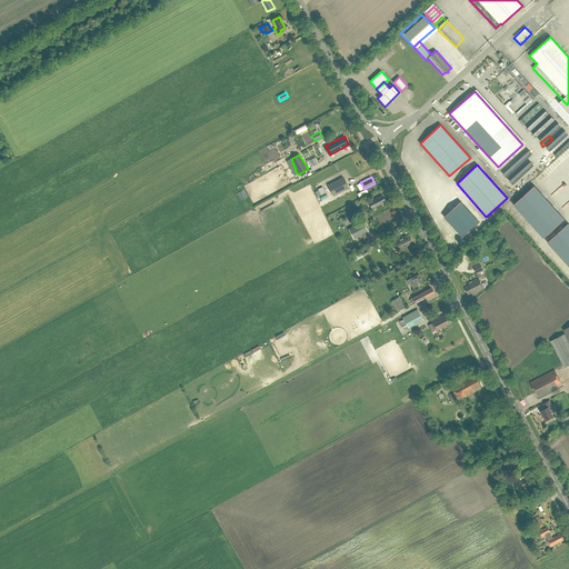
[(349,188),(343,178),(328,186),(333,197),(349,188)]
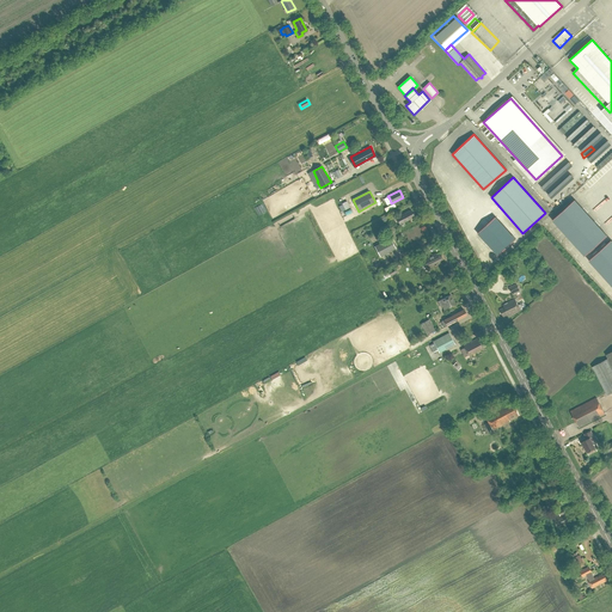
[(347,203),(338,208),(341,215),(350,210),(347,203)]
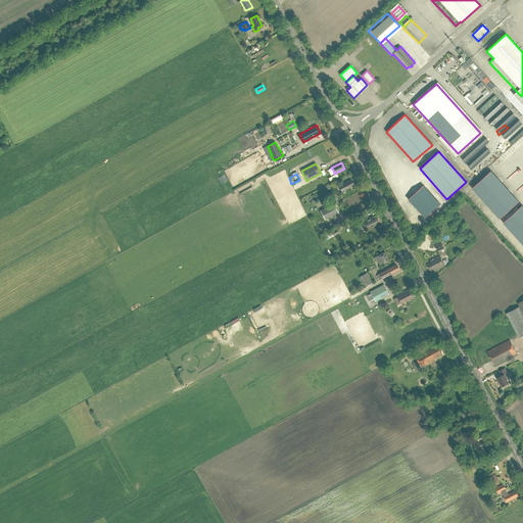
[(487,174),(468,191),(495,222),(515,204),(487,174)]
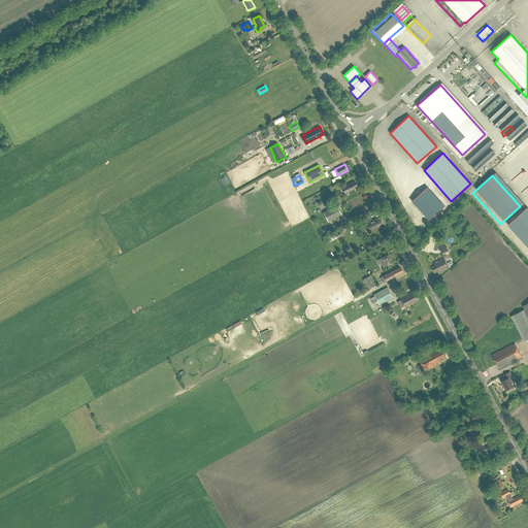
[(344,194),(349,192),(358,187),(355,180),(341,188),(344,194)]
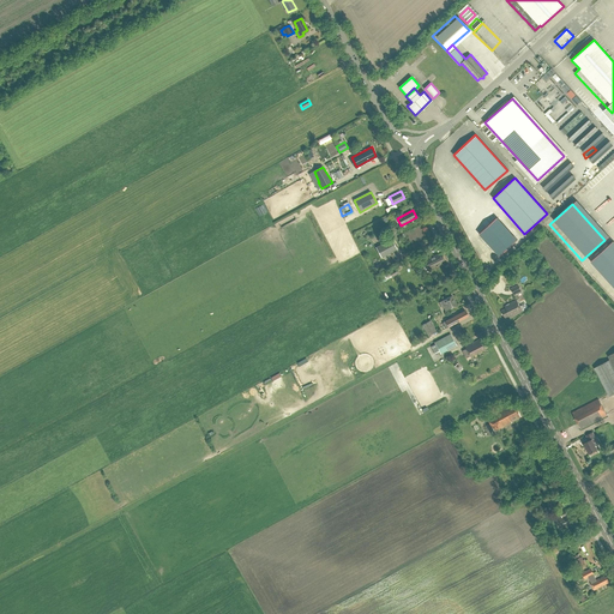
[(497,217),(480,234),(500,256),(517,240),(497,217)]
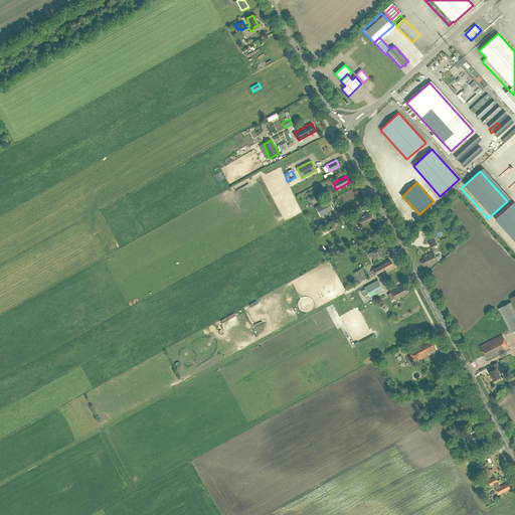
[(333,209),(328,200),(315,207),(320,216),(333,209)]
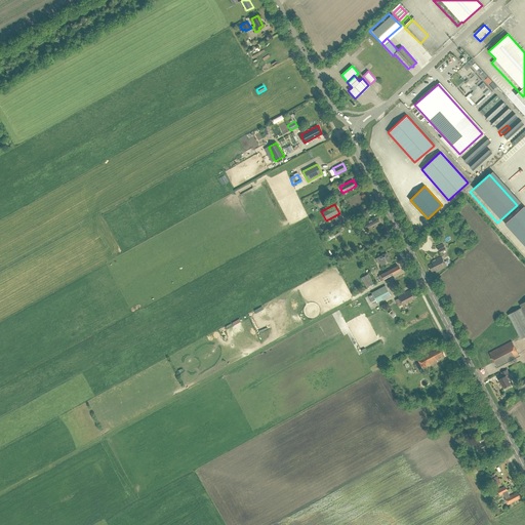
[(524,213),(506,231),(524,252),(524,213)]
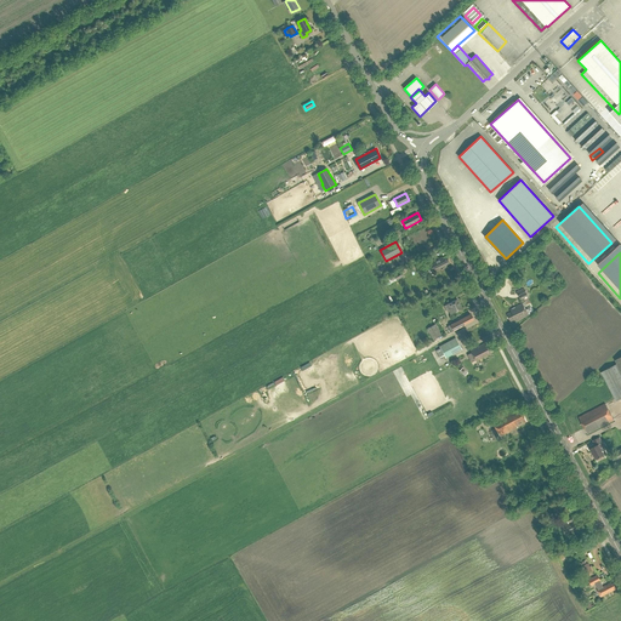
[(450,263),(445,255),(439,258),(438,257),(429,262),(434,272),(438,269),(438,268),(450,263)]
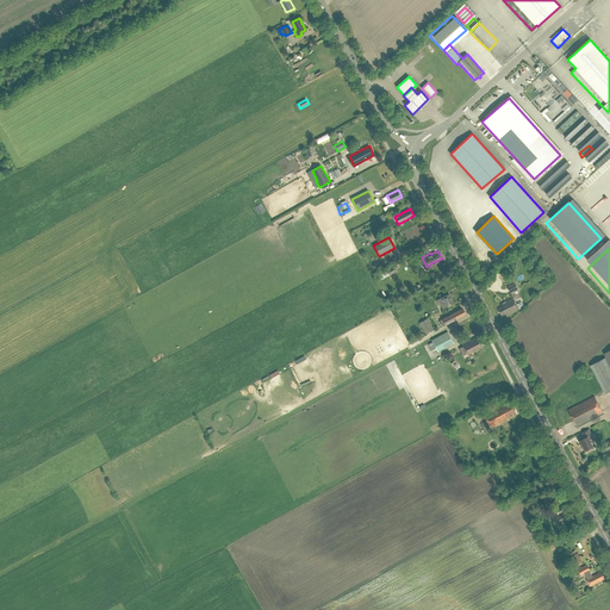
[(517,290),(515,282),(508,286),(511,293),(517,290)]
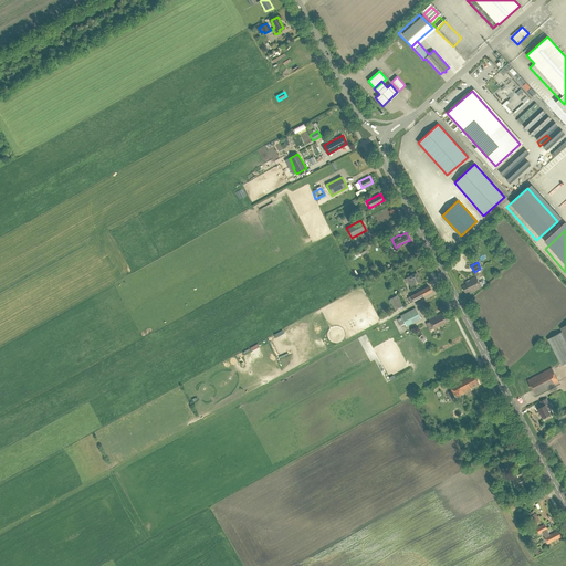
[(421,281),(417,272),(405,279),(408,283),(409,283),(410,286),(421,281)]
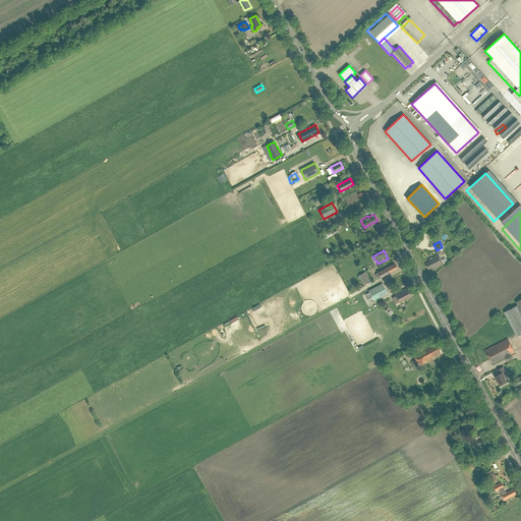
[(426,263),(426,264),(428,269),(428,268),(429,269),(432,268),(433,269),(444,264),(438,253),(428,259),(429,262),(426,263)]
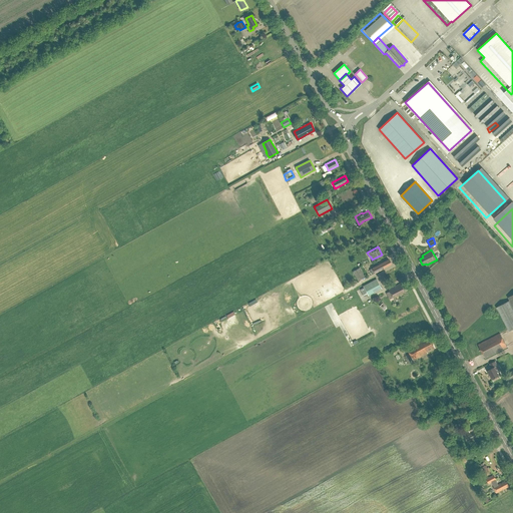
[(391,264),(389,259),(369,270),(372,275),(391,264)]
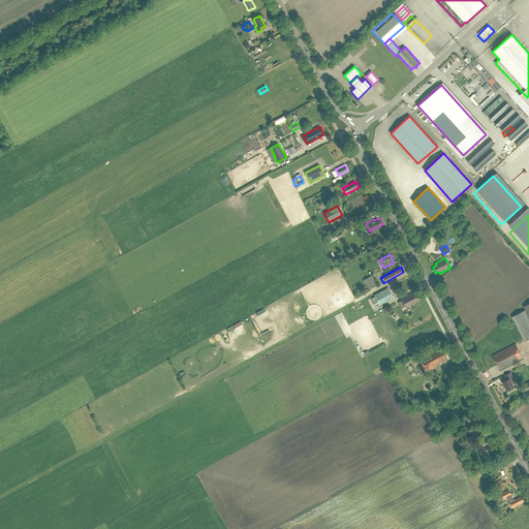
[(376,285),(371,275),(364,280),(368,289),(376,285)]
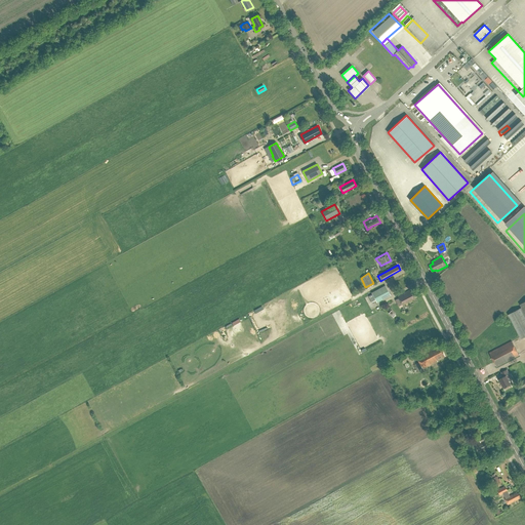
[(385,285),(371,292),(376,303),(390,295),(385,285)]
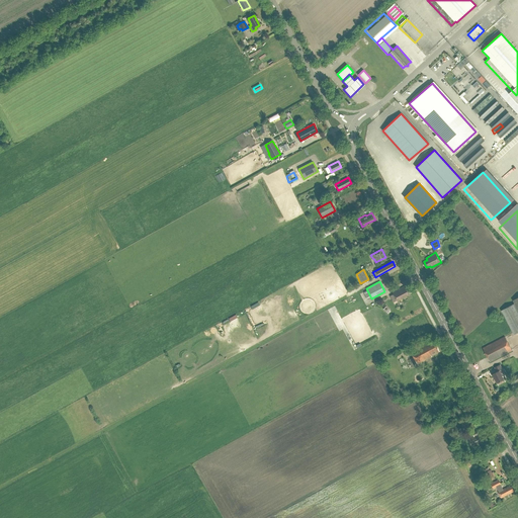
[(410,294),(405,285),(400,288),(398,290),(398,289),(393,292),(397,300),(410,294)]
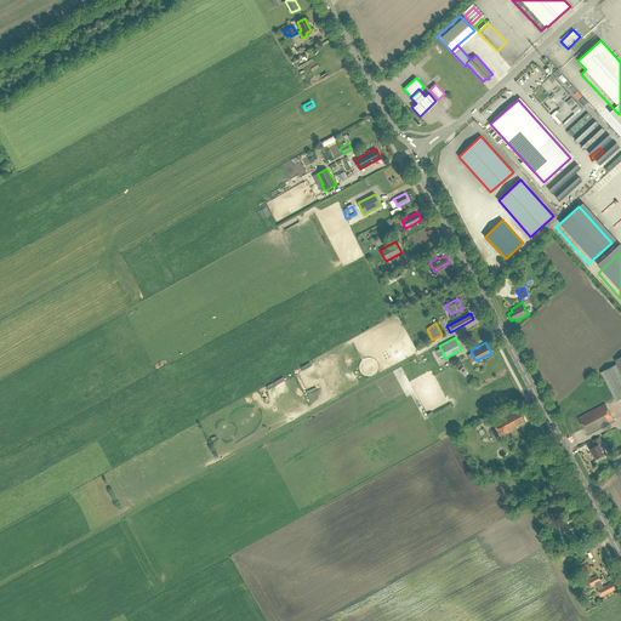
[(620,397),(620,355),(615,360),(616,364),(600,371),(616,400),(620,397)]
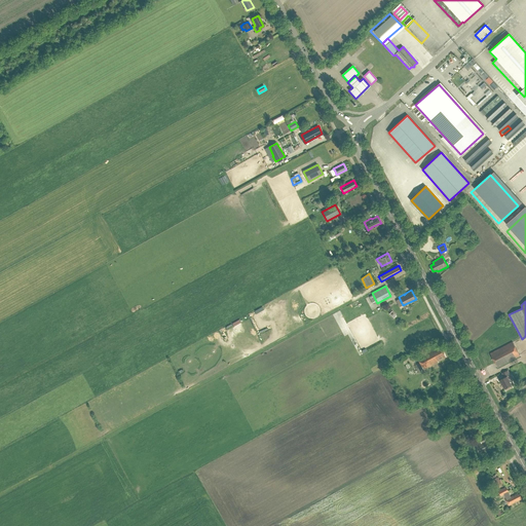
[(520,355),(513,341),(490,353),(497,368),(520,355)]
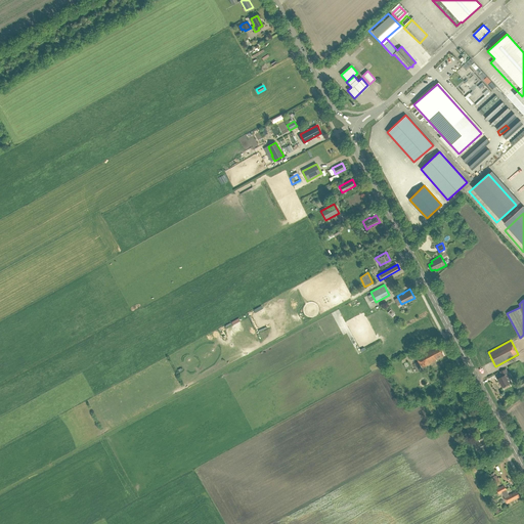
[(444,355),(439,345),(434,347),(434,346),(417,355),(423,367),(436,360),(435,359),(444,355)]
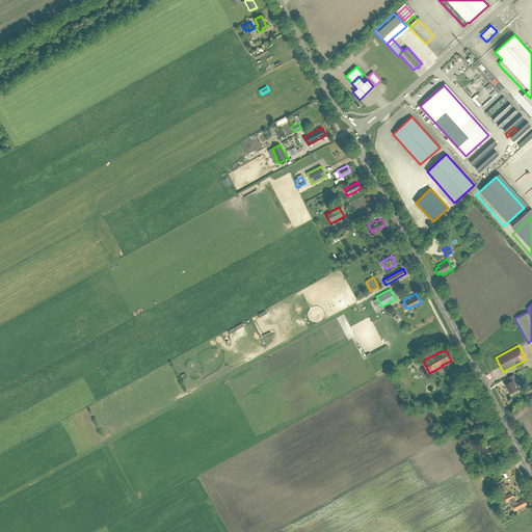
[(517,381),(513,374),(508,377),(510,381),(505,383),(510,393),(517,389),(514,382),(517,381)]
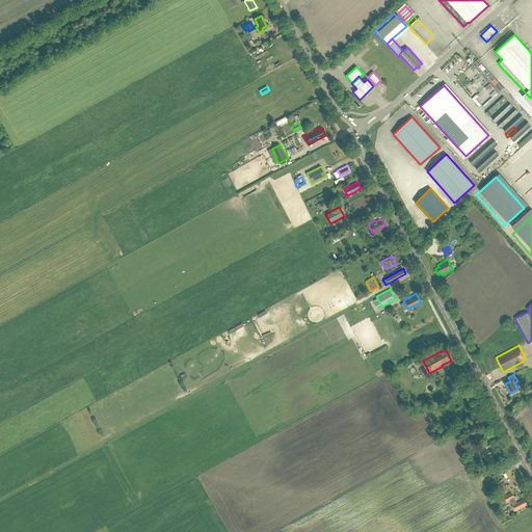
[(475,441),(471,432),(466,435),(471,444),(475,441)]
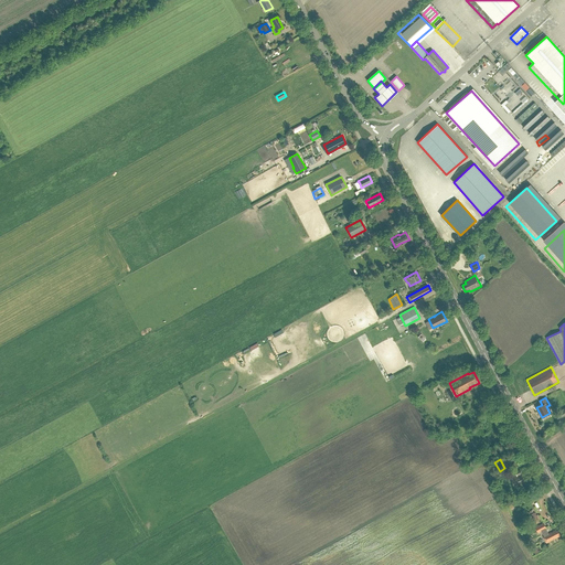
[(523,473),(521,469),(515,472),(516,475),(511,478),(515,488),(525,483),(525,481),(531,478),(528,471),(523,473)]
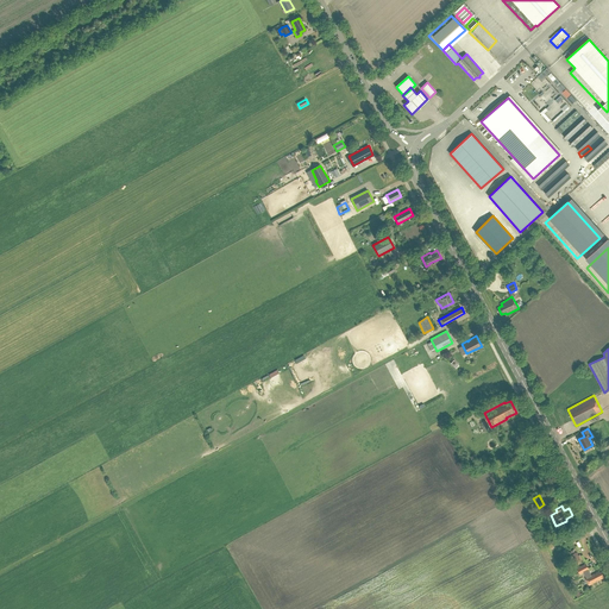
[(589,569),(586,563),(577,567),(581,573),(583,572),(590,584),(604,577),(600,570),(591,575),(589,569)]
